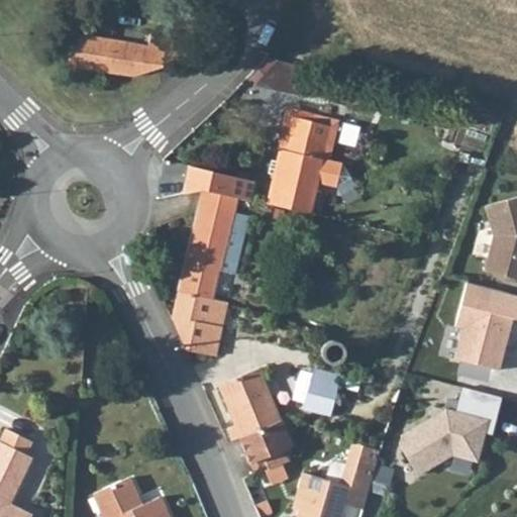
[(73,35),(68,66),(103,72),(108,40),(76,35),(73,35)]
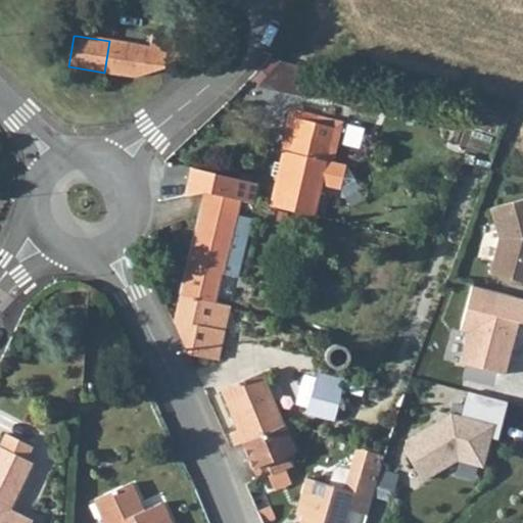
[(109,41),(104,73),(137,77),(156,70),(174,64),(195,58),(195,54),(188,53),(109,41)]
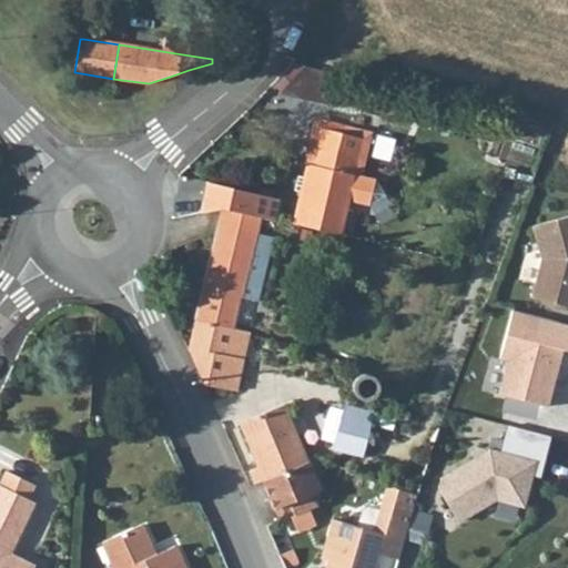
[(302,224),(337,233),(345,205),(365,210),(388,201),(376,185),(362,182),(375,142),(326,130),(320,154),(310,152),(306,164),(317,166),(312,181),(300,178),(294,195),(308,200),(302,224)]
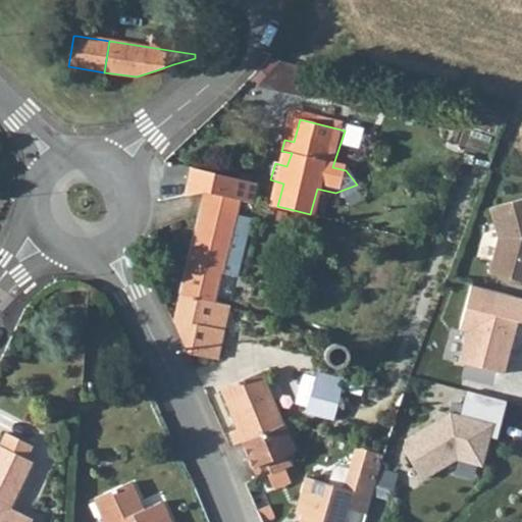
[(205,190),(219,192),(257,202),(262,180),(211,167),(205,190)]
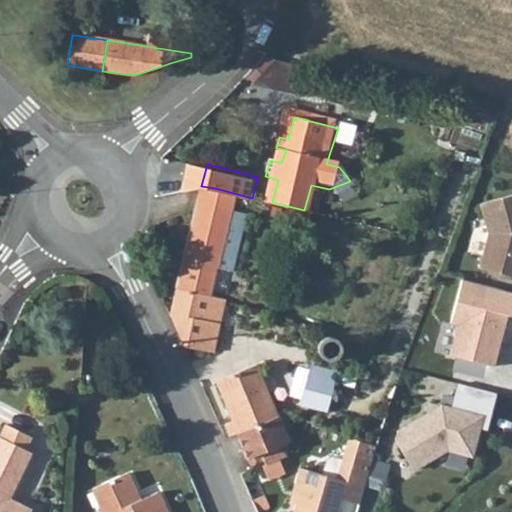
[(176,286),(211,294),(219,263),(234,266),(252,198),(215,188),(201,186),(187,238),(176,286)]
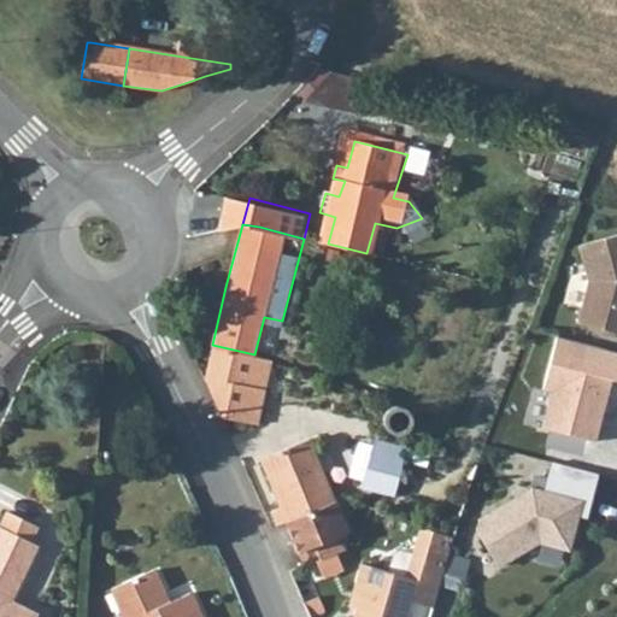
[(616,233),(580,242),(589,278),(576,321),(616,331),(616,233)]
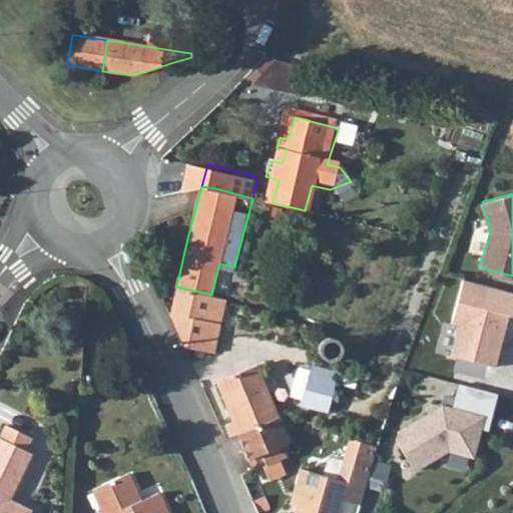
[(512,291),(463,278),(451,322),(458,323),(450,353),(494,365),(508,314),(512,315),(512,291)]
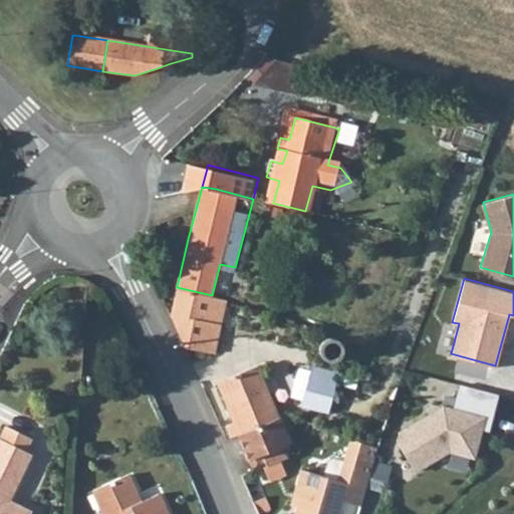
[(171,310),(221,323),(228,299),(212,295),(177,287),(171,310)]
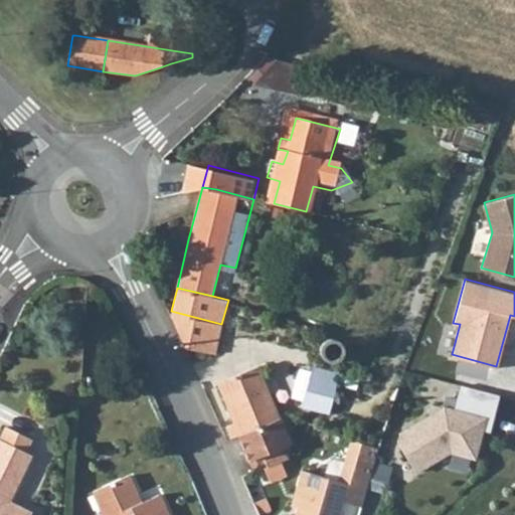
[(169,316),(186,346),(214,353),(221,324),(171,311),(169,316)]
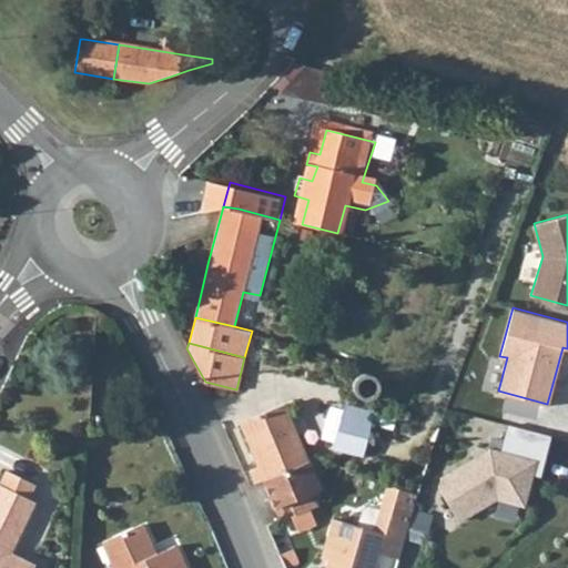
[(353,388),(356,395),(363,399),(369,401),(377,399),(383,394),(385,387),(385,381),(382,374),(376,369),(368,367),(362,369),(356,374),(353,381),(353,388)]
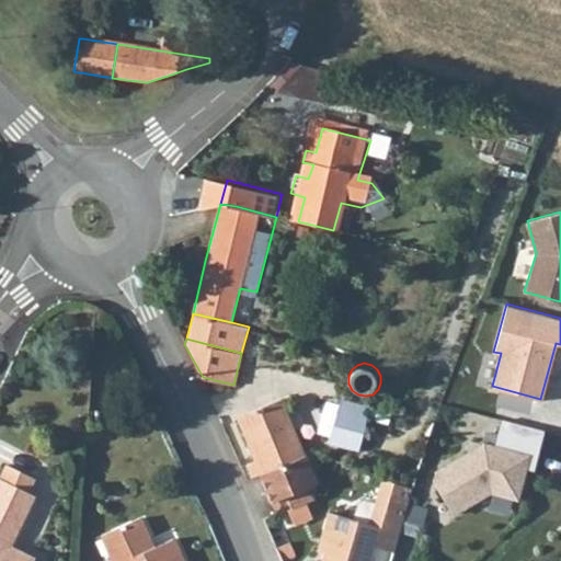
[(249,447),(271,439),(274,442),(297,432),(283,398),(237,416),(249,447)]
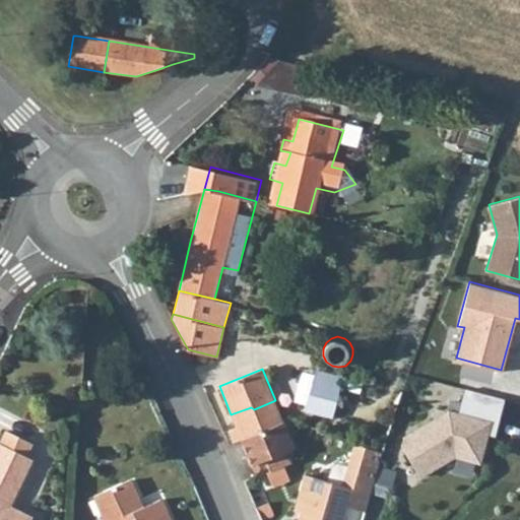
[(305,407),(331,416),(342,377),(316,370),(305,407)]
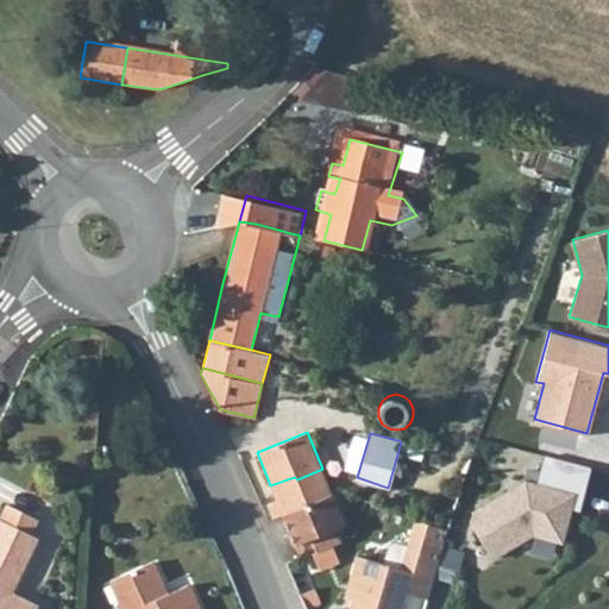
[(589,466),(544,453),(535,483),(529,482),(525,497),(504,491),(471,514),(469,525),(491,558),(531,532),(560,540),(569,507),(572,495),(581,497),(589,466)]
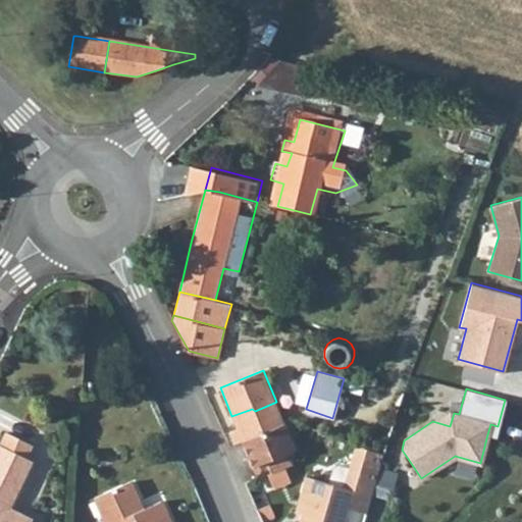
[(231,416),(242,438),(288,420),(283,413),(276,402),(255,411),(252,409),(231,416)]
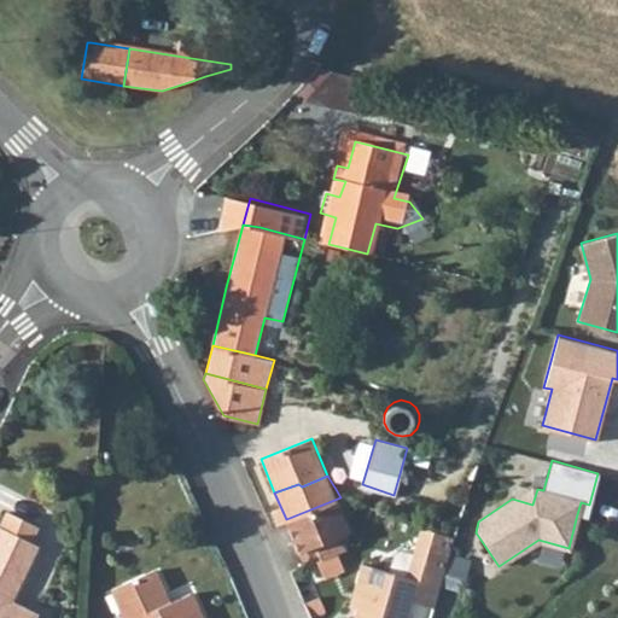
[(286,519),(302,561),(351,544),(353,534),(349,517),(340,497),(286,519)]
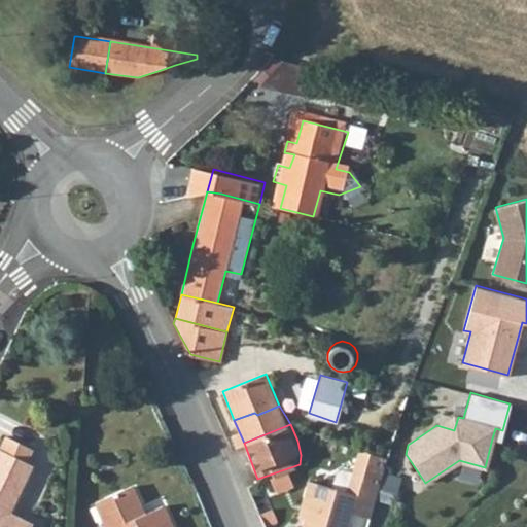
[(31,526),(33,524),(9,512),(33,464),(26,461),(33,446),(8,434),(2,448),(0,448),(0,526),(31,526)]
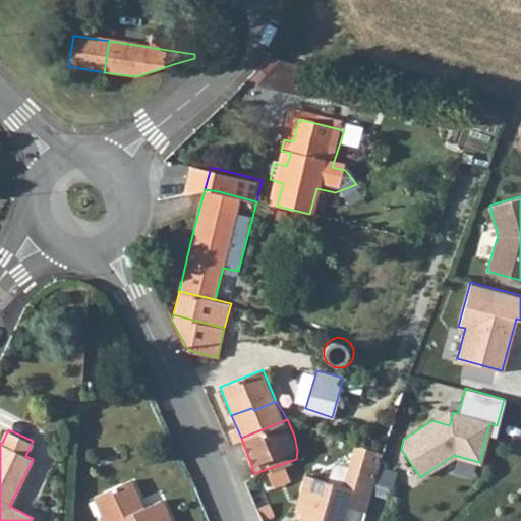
[(327,483),(303,476),(296,501),(304,503),(298,520),(341,520),(346,510),(365,514),(383,456),(356,444),(348,468),(337,465),(332,468),(327,483)]
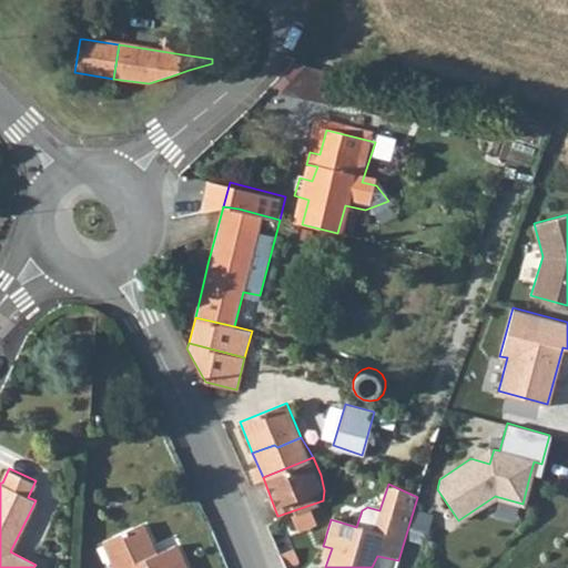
[(427,543),(434,514),(415,510),(409,538),(427,543)]
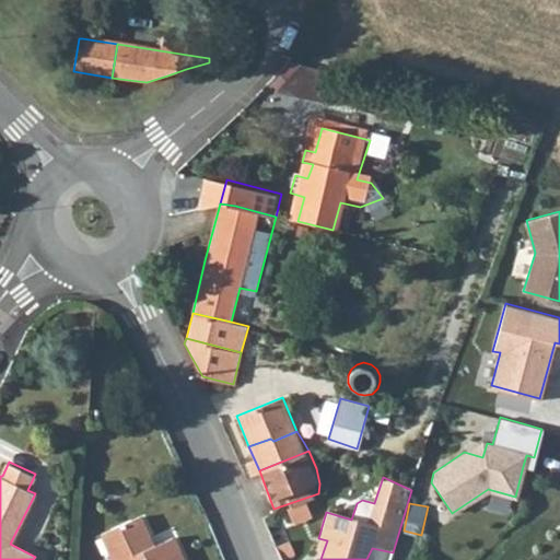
[(140,517),(101,535),(109,552),(106,555),(108,559),(182,559),(172,537),(152,547),(140,517)]
